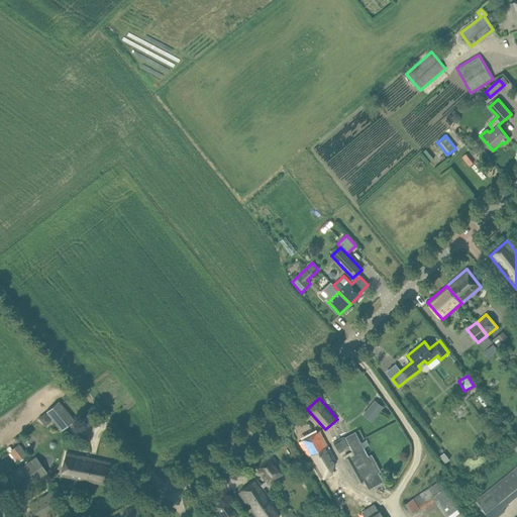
[(371,422),(384,407),(375,399),(362,413),(371,422)]
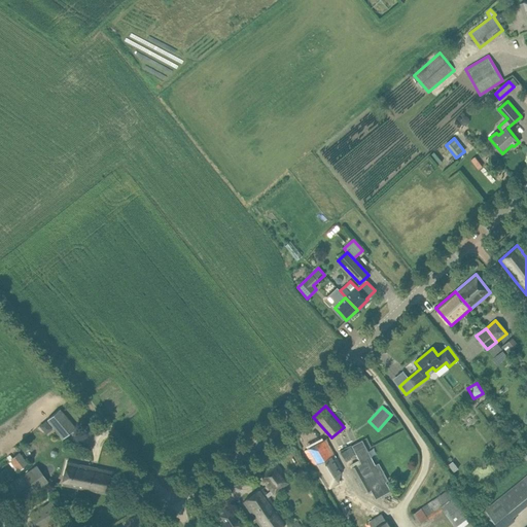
[(47,419),(63,438),(75,428),(60,409),(47,419)]
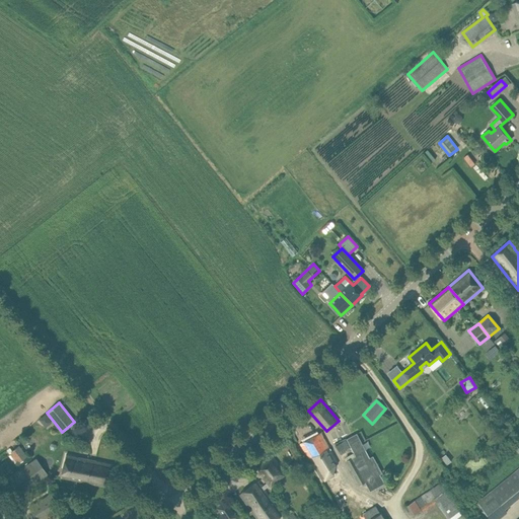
[(308,458),(328,447),(321,432),(299,443),(308,458)]
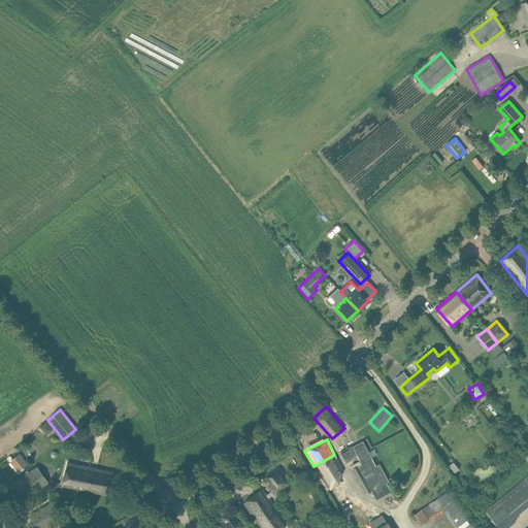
[(362,464),(352,469),(365,494),(371,491),(376,500),(392,492),(386,483),(389,482),(386,476),(378,481),(371,467),(375,466),(362,441),(353,447),(362,464)]
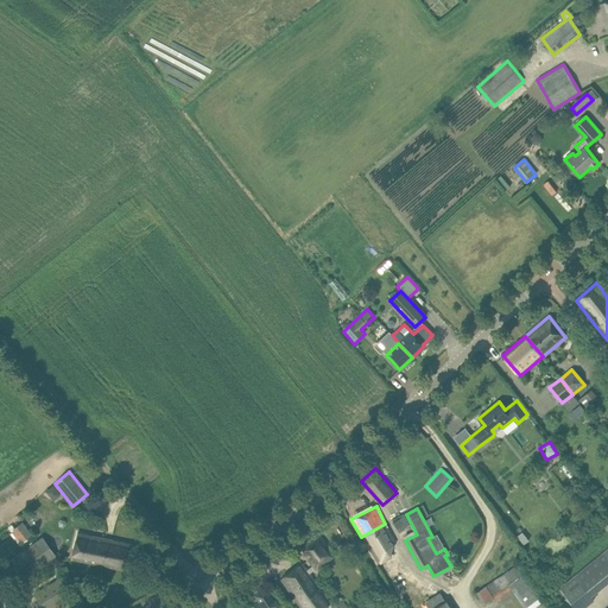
[(405,517),(393,524),(400,533),(406,530),(405,527),(410,524),(405,517)]
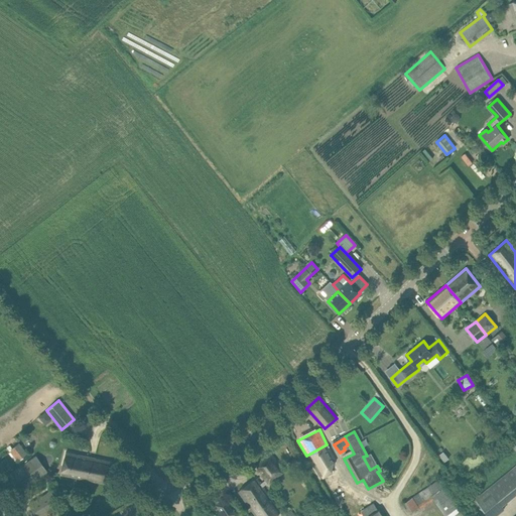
[(17,462),(26,455),(18,443),(9,449),(17,462)]
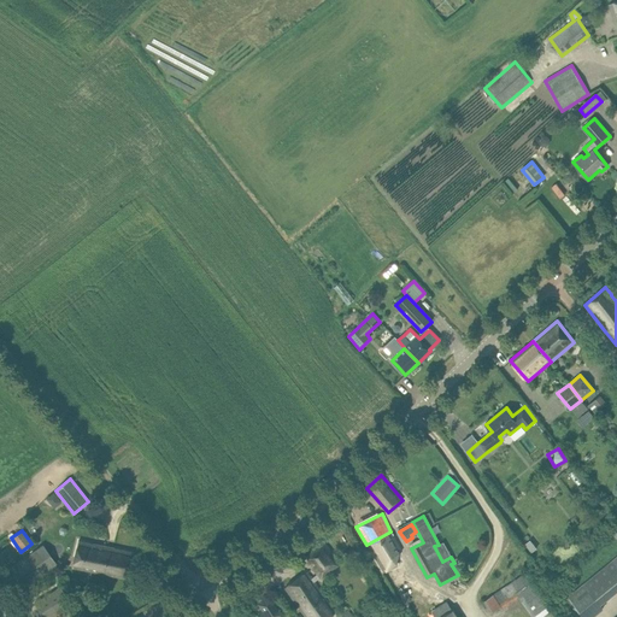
[(391,532),(366,545),(382,573),(395,565),(391,556),(401,552),(391,532)]
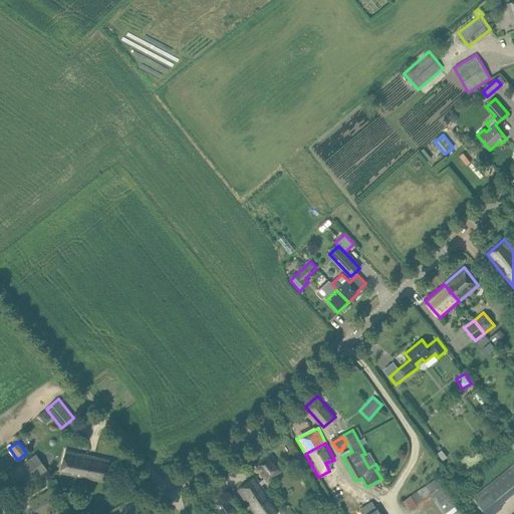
[(88,455),(65,451),(60,473),(83,477),(88,455)]
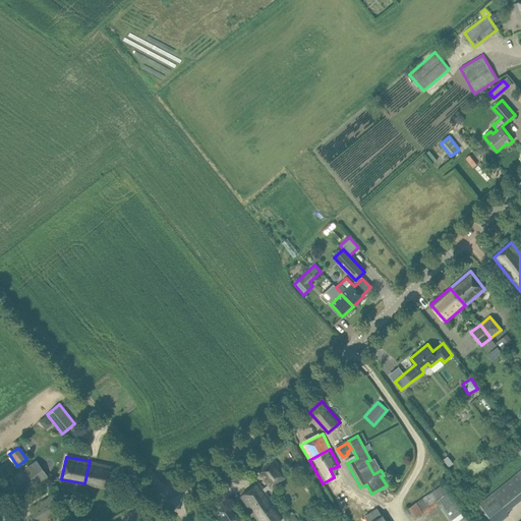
[(273,458),(255,471),(268,485),(264,488),(266,491),(271,487),(271,488),(285,477),(281,471),(283,469),(273,458)]
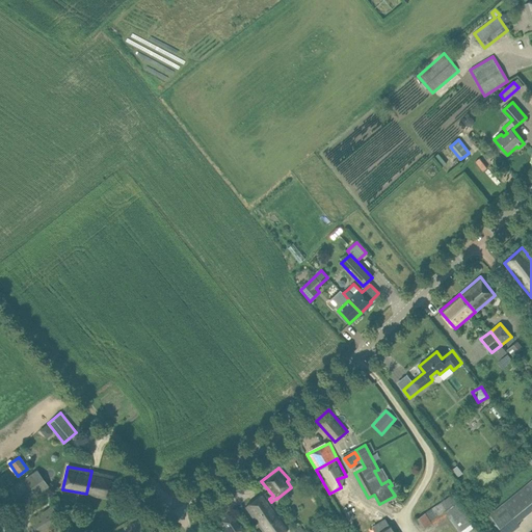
[(115,476),(91,471),(86,494),(110,499),(115,476)]
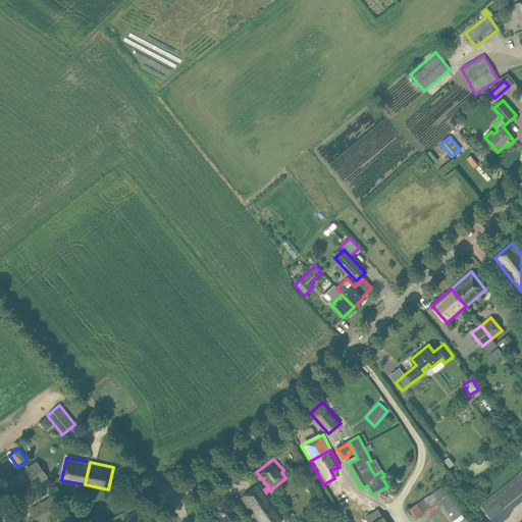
[(41,480),(31,466),(2,486),(13,501),(41,480)]
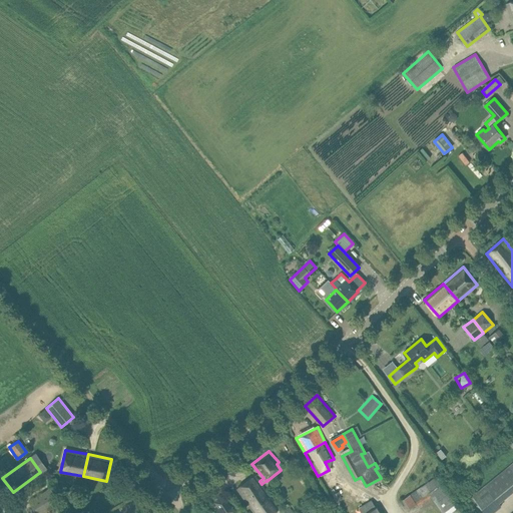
[(491,512),(500,506),(497,503),(512,490),(512,463),(471,497),(484,512),(491,512)]
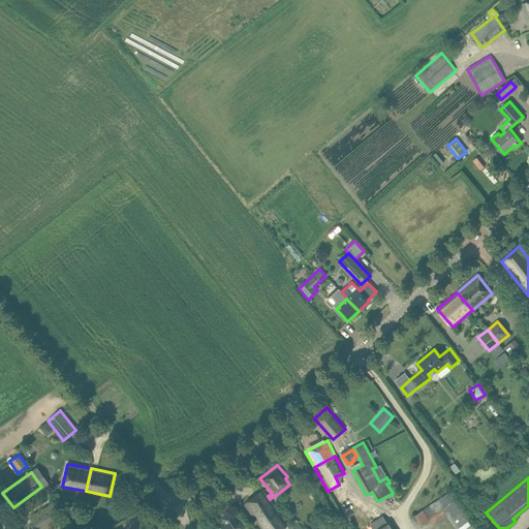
[(262,490),(244,504),(256,522),(262,517),(261,516),(270,508),(269,506),(273,504),(270,499),(268,496),(262,490)]
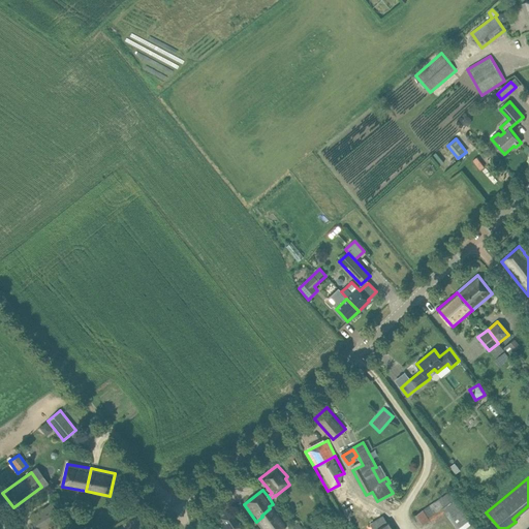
[(458,528),(475,528),(448,492),(414,517),(421,527),(430,520),(432,523),(444,514),(456,528),(458,528)]
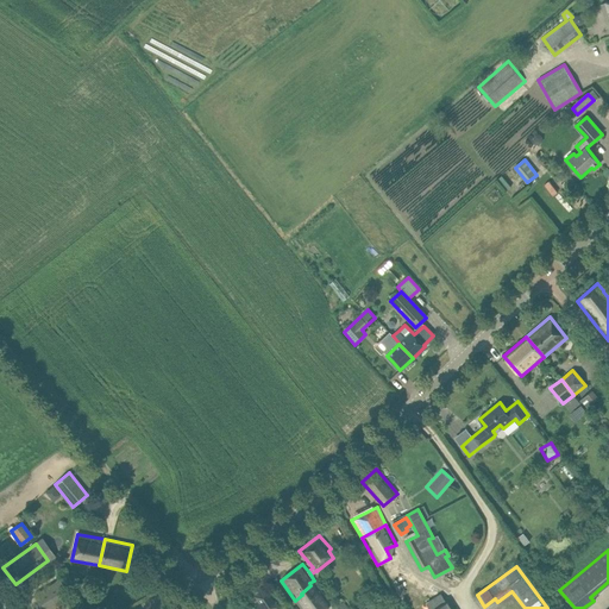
[(324,608),(331,604),(314,581),(309,583),(311,585),(301,594),(302,595),(295,601),(300,608),(324,608)]
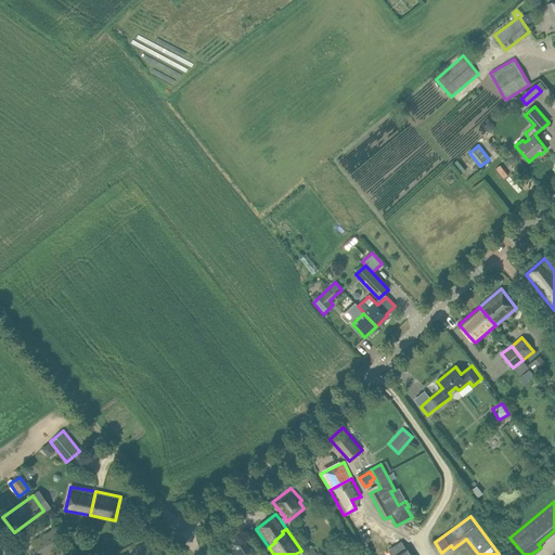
[(54,530),(26,547),(30,554),(38,554),(62,541),(54,530)]
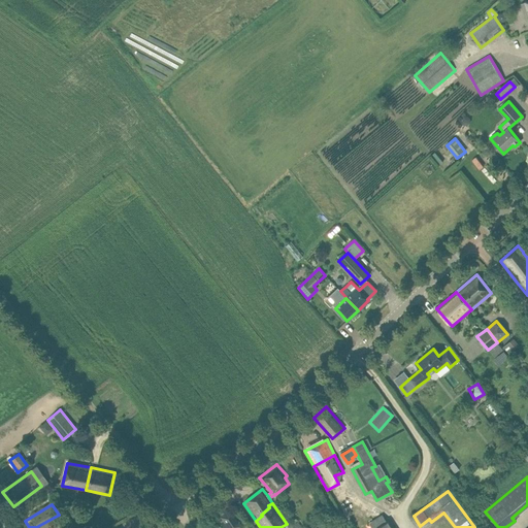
[(237,527),(240,527),(228,508),(218,516),(225,527),(237,527)]
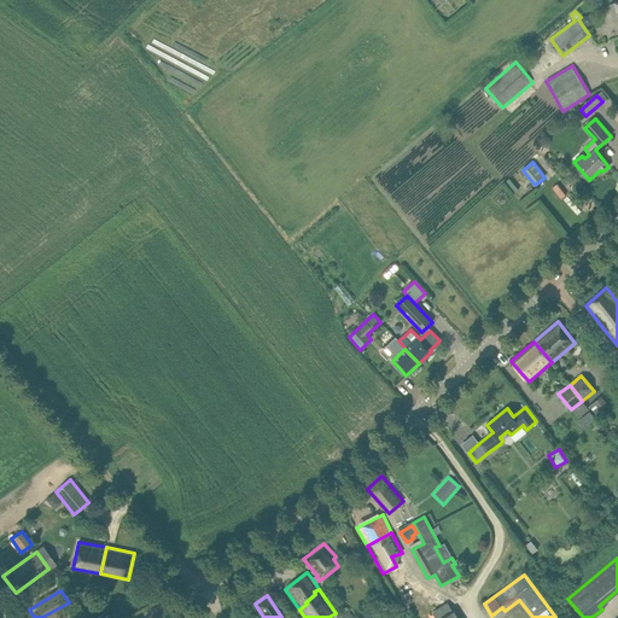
[(431,613),(433,617),(456,617),(447,602),(431,613)]
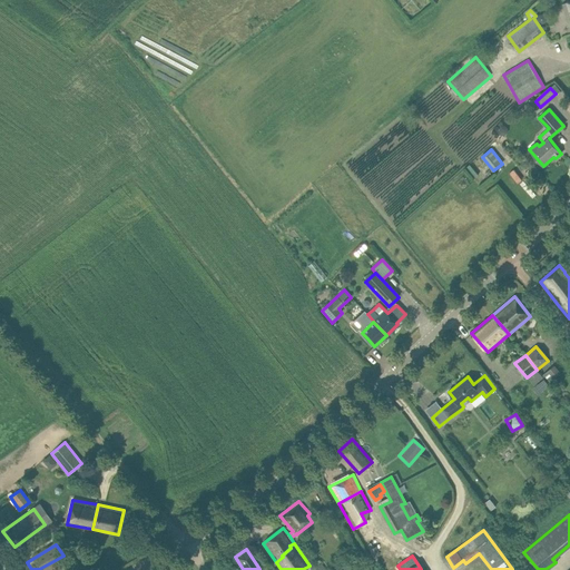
[(355,569),(349,559),(341,564),(344,569),(355,569)]
